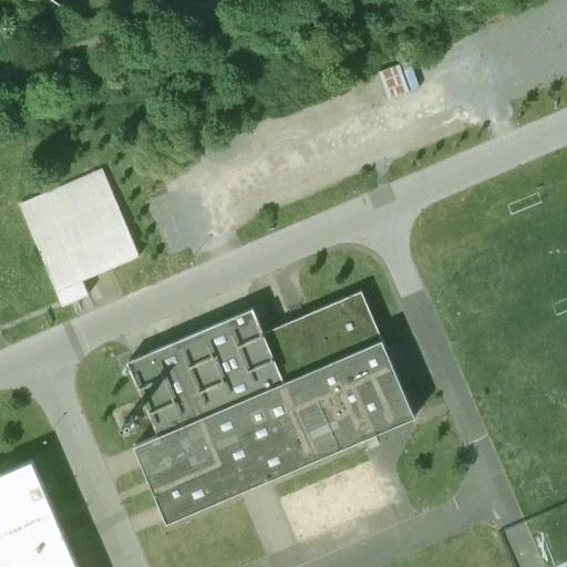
[(411,59),(380,71),(390,98),(421,85),(411,59)]
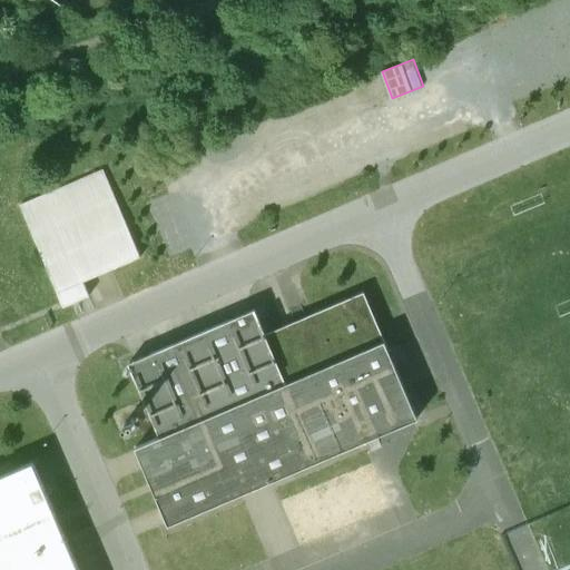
[(102,170),(19,206),(62,307),(88,296),(82,282),(139,257),(102,170)]
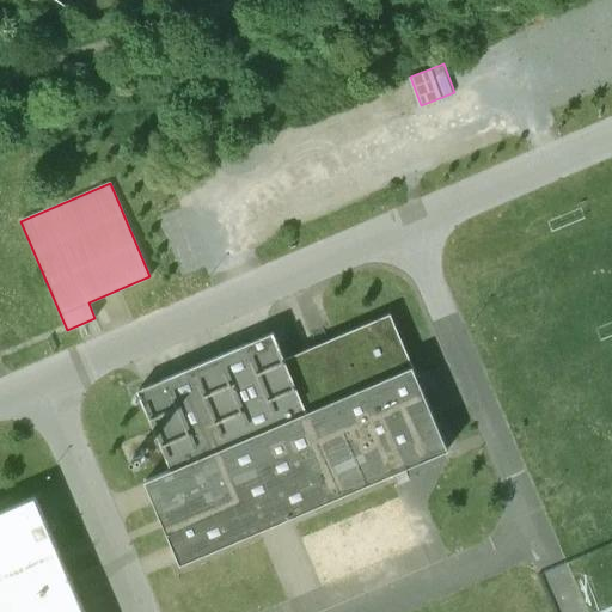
[(145,481),(178,561),(179,563),(447,450),(390,313),(283,359),(273,332),(136,390),(171,470),(145,481)]
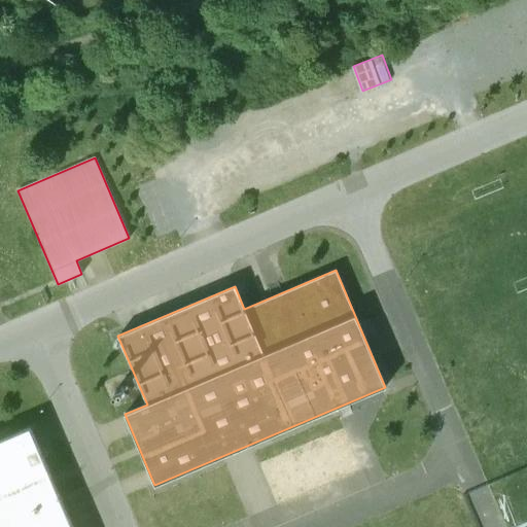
[(72,526),(30,427),(0,440),(0,526),(72,526)]
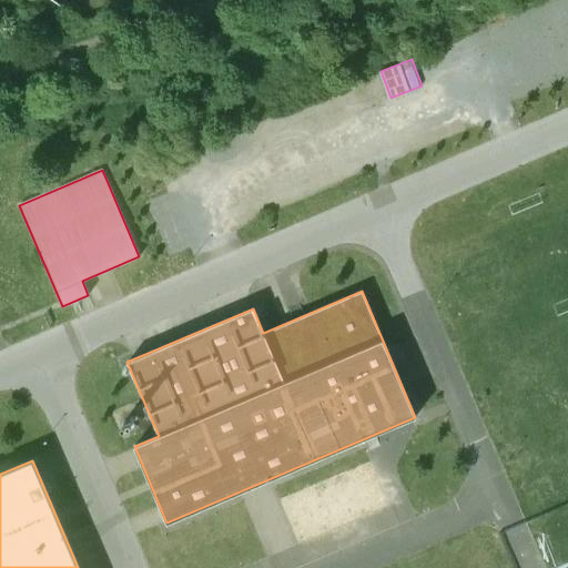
[(367,463),(286,498),(304,539),(385,504),(367,463)]
